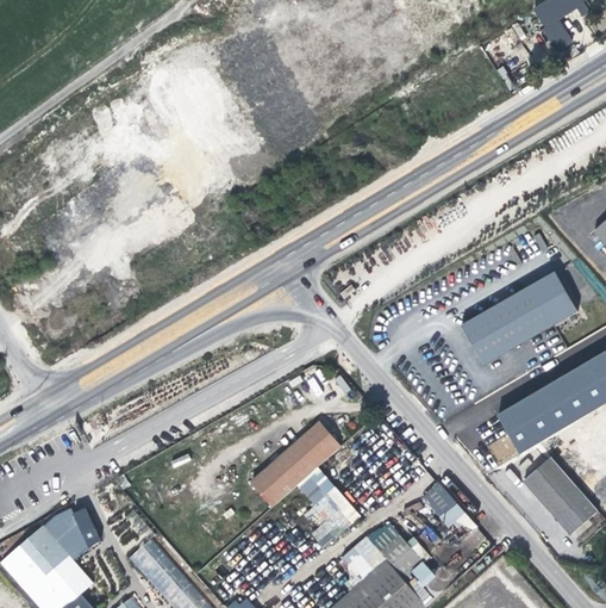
[(589,6),(586,0),(543,0),(529,10),(535,18),(550,7),(561,0),(580,0),(585,8),(589,6)]
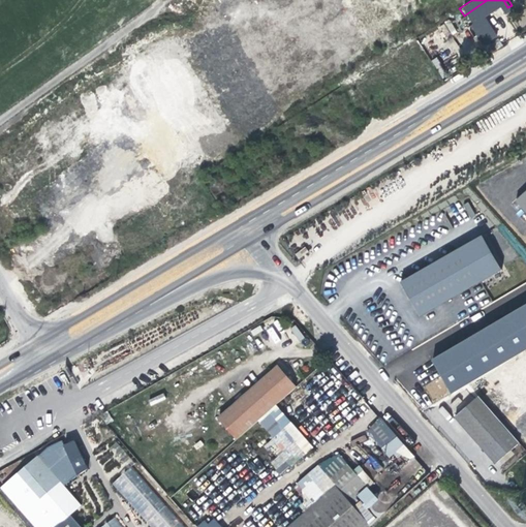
[(464,16),(483,41),(496,34),(494,29),(477,6),(464,16)]
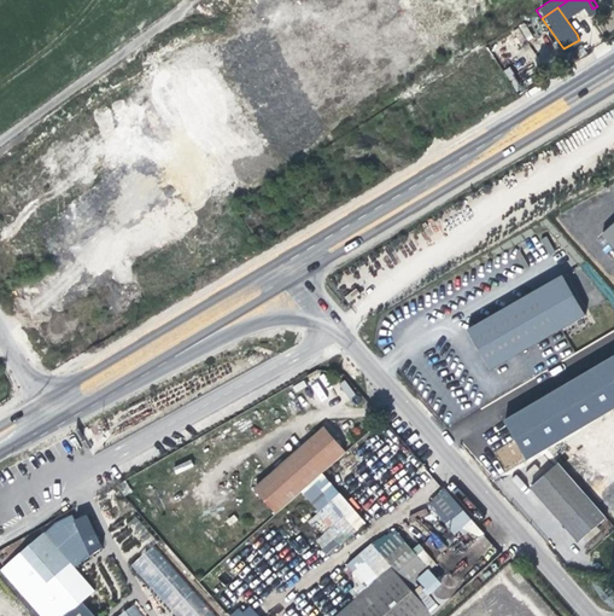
[(516,23),(520,36),(527,34),(524,21),(516,23)]
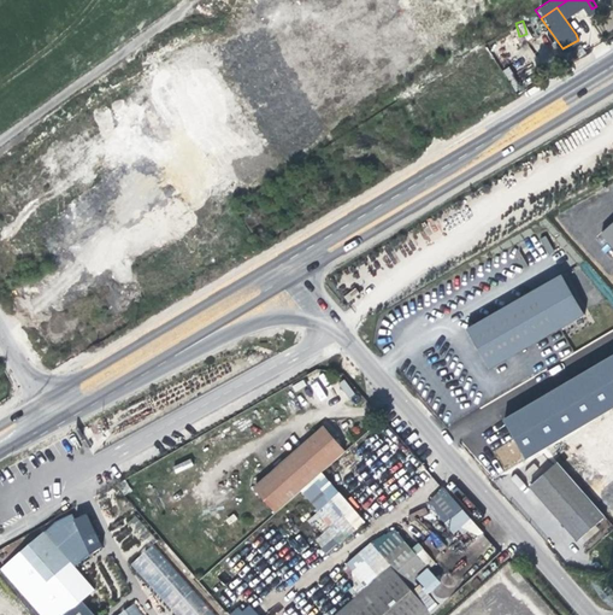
[(612,218),(599,232),(612,247),(612,218)]
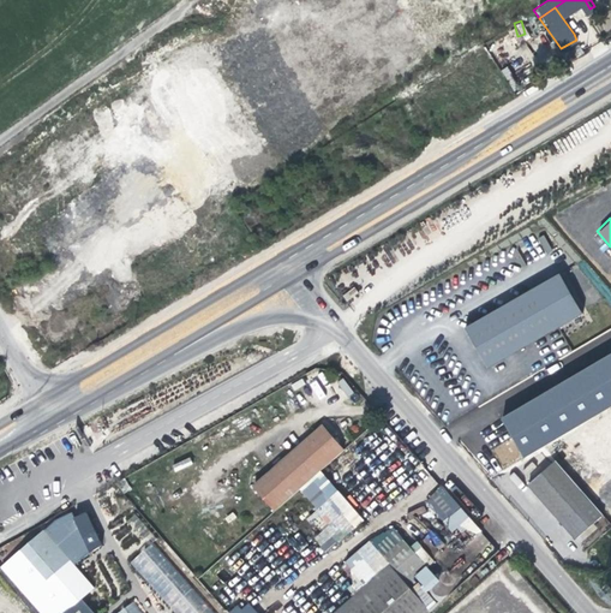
[(541,250),(549,248),(541,232),(535,234),(541,250)]
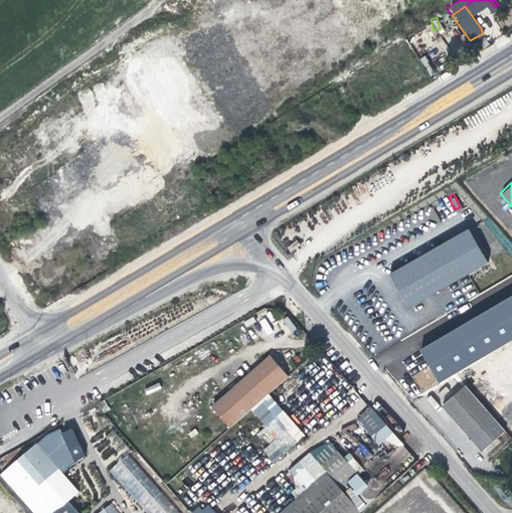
[(278,227),(273,230),(286,245),(291,242),(278,227)]
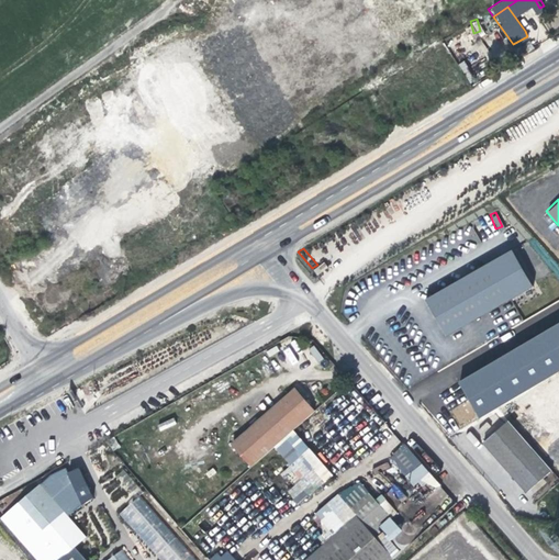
[(533,284),(511,248),(425,299),(447,335),(533,284)]
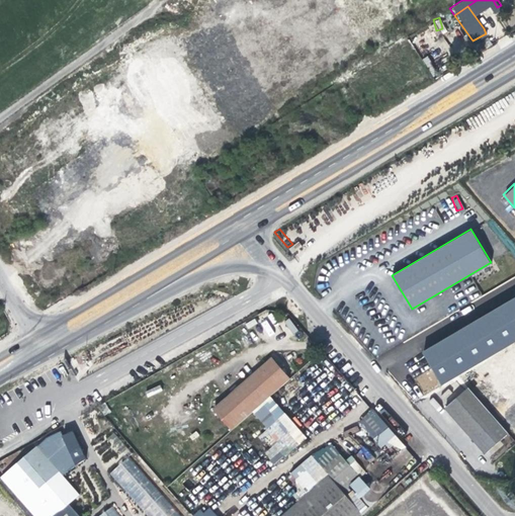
[(514,295),(421,352),(440,383),(514,338),(514,295)]
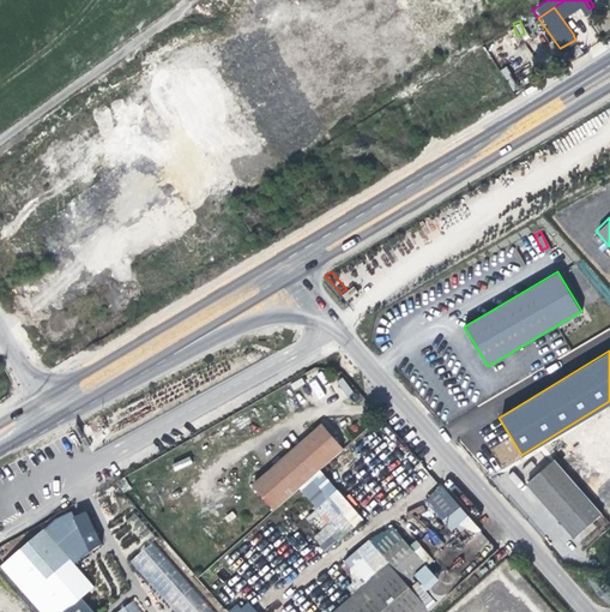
[(340,375),(333,379),(343,395),(349,390),(340,375)]
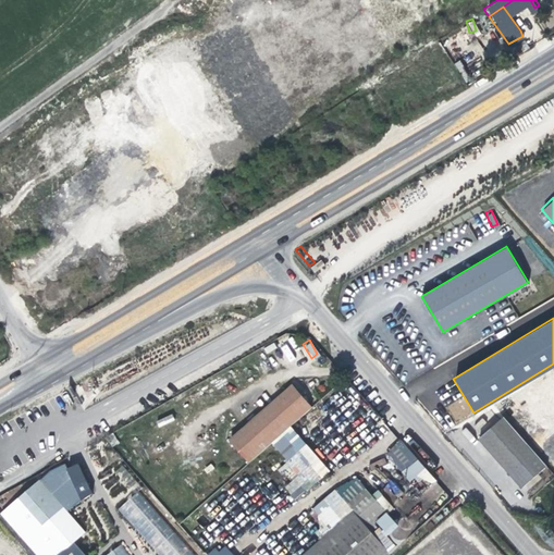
[(284,342),(278,345),(285,358),(291,355),(284,342)]
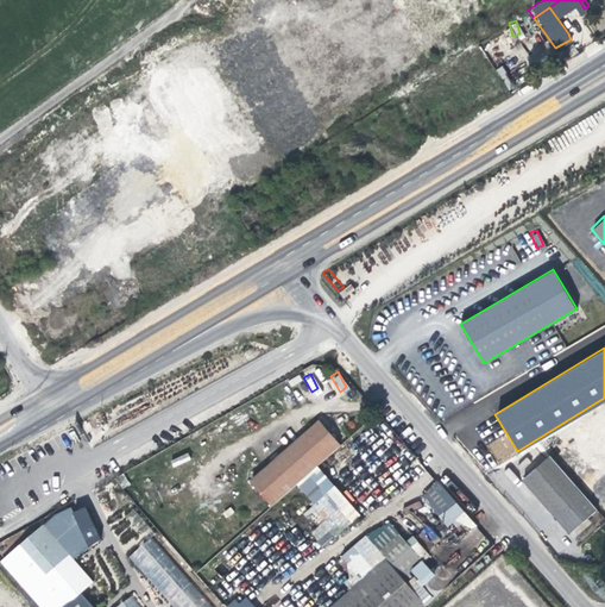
[(309,474),(338,448),(327,435),(320,425),(252,482),(272,506),(309,474)]
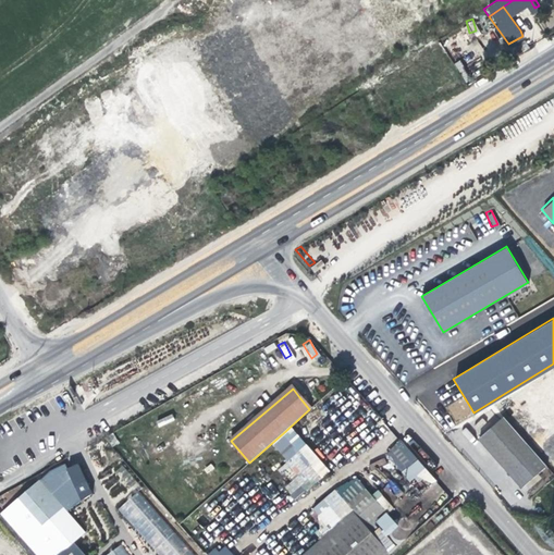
[(156,424),(171,419),(169,412),(154,419),(156,424)]
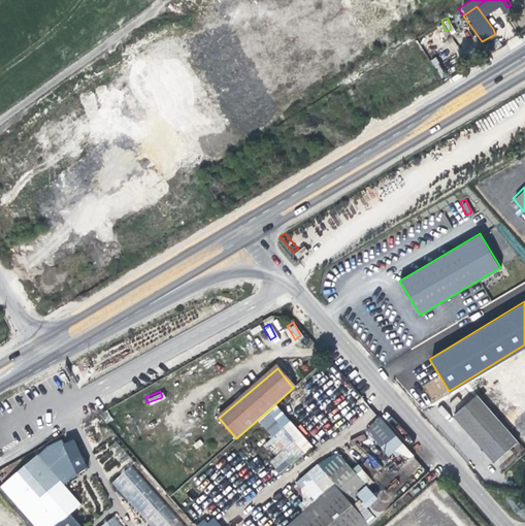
[(517,441),(474,394),(451,416),(484,452),(492,463),(517,441)]
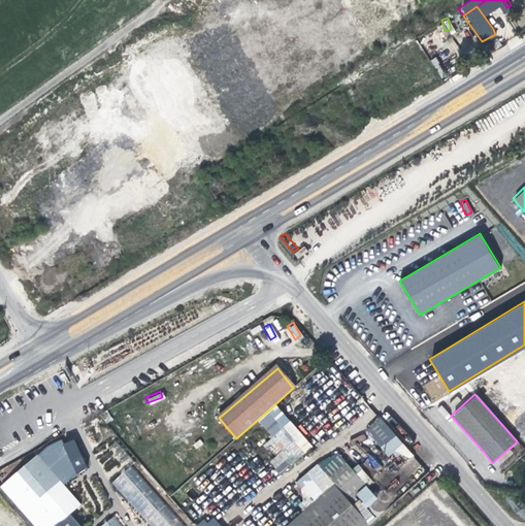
[(438,403),(434,407),(443,418),(447,414),(438,403)]
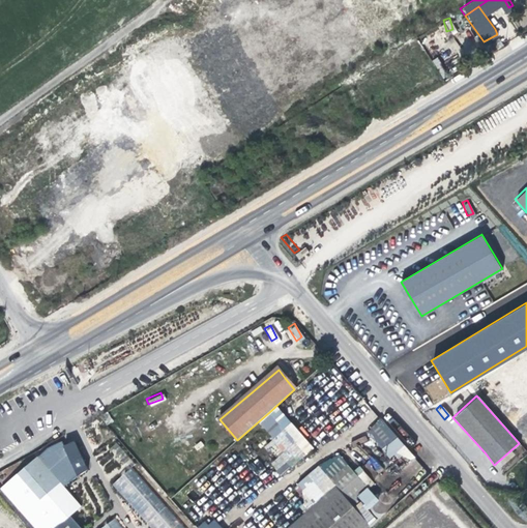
[(306,455),(269,412),(258,421),(294,465),(306,455)]
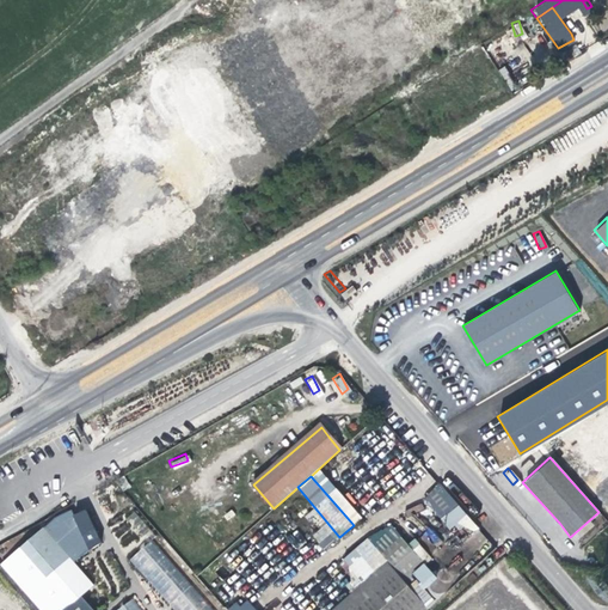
[(476,523),(437,480),(430,486),(422,494),(460,535),(476,523)]
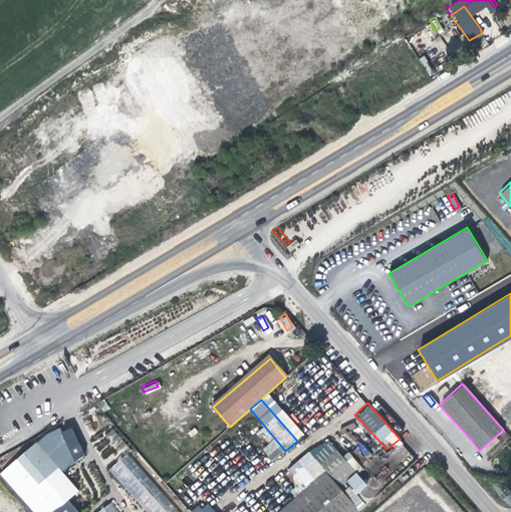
[(104,434),(113,443),(118,439),(109,429),(104,434)]
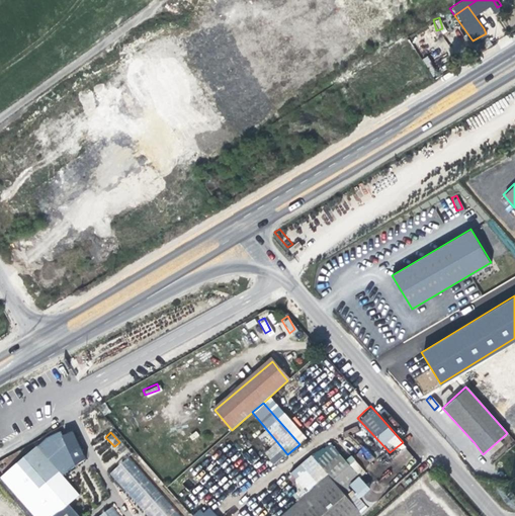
[(34,442),(0,471),(0,478),(35,515),(82,515),(68,500),(77,489),(53,463),(34,442)]
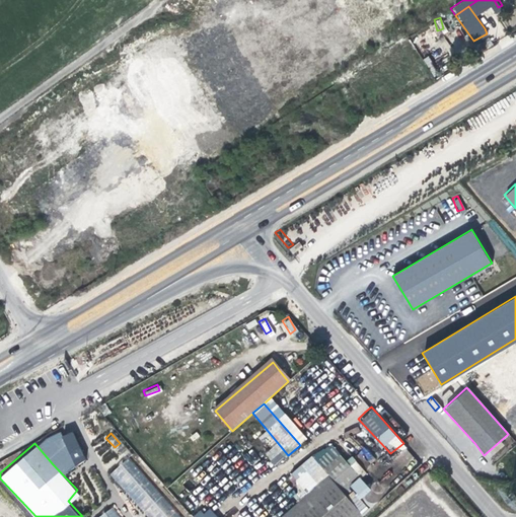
[(180,516),(129,453),(108,469),(147,516),(180,516)]
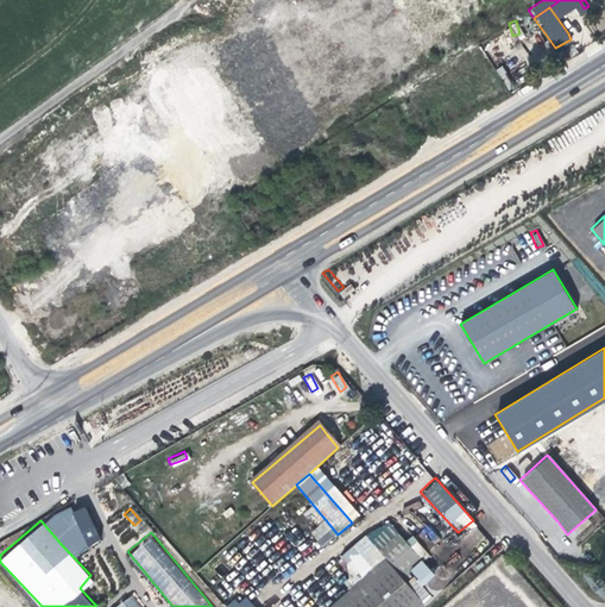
[(383,559),(326,606),(420,606),(423,604),(401,577),(420,562),(398,537),(378,554),(383,559)]
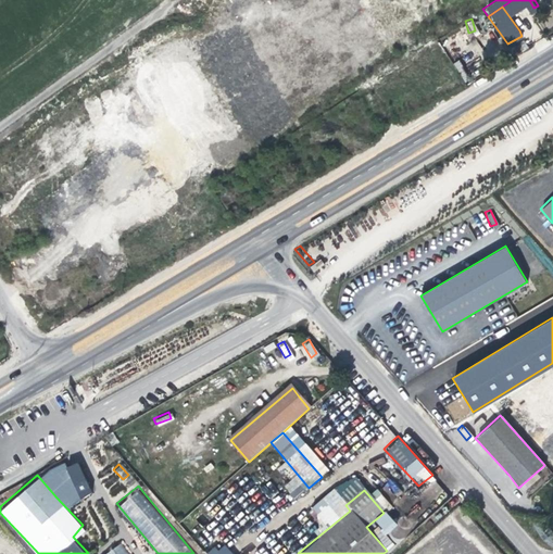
[(330,529),(350,511),(346,505),(332,491),(312,507),(330,529)]
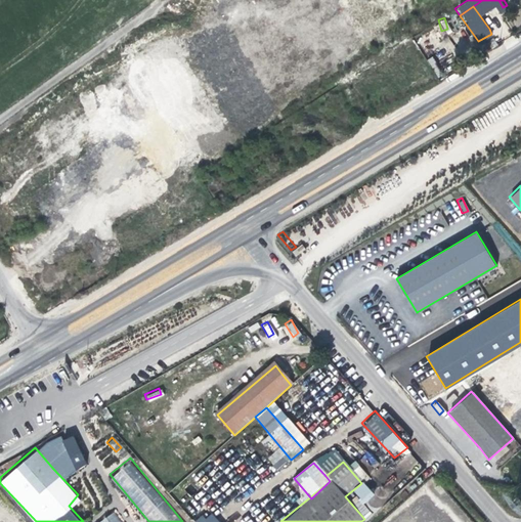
[(218,521),(208,508),(193,519),(194,521),(218,521)]
